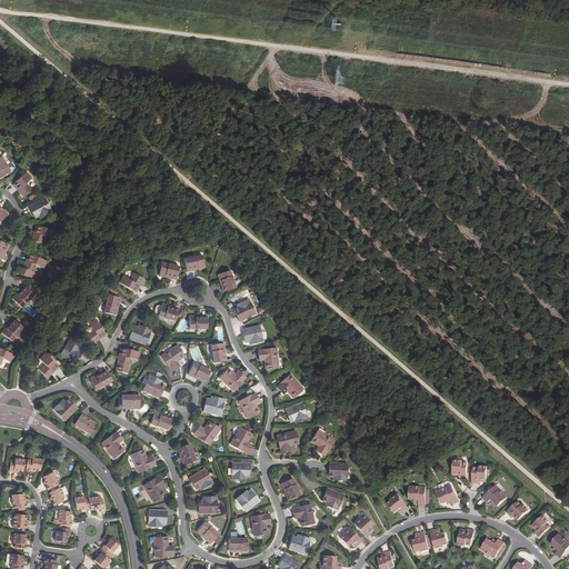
[(1,157),(0,157),(0,178),(10,172),(1,157)]
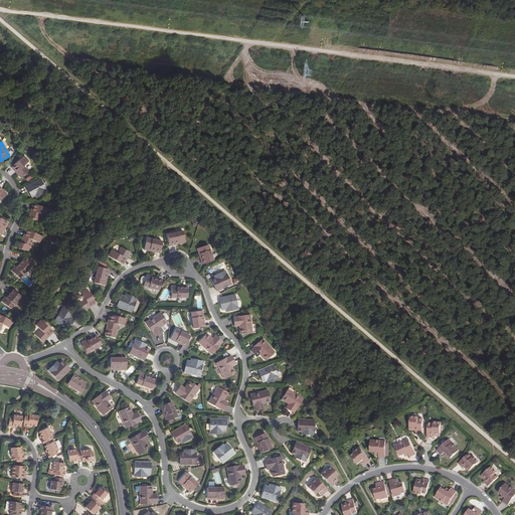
[(23,157),(11,167),(11,168),(17,175),(20,178),(27,172),(23,167),(28,162),(23,157)]
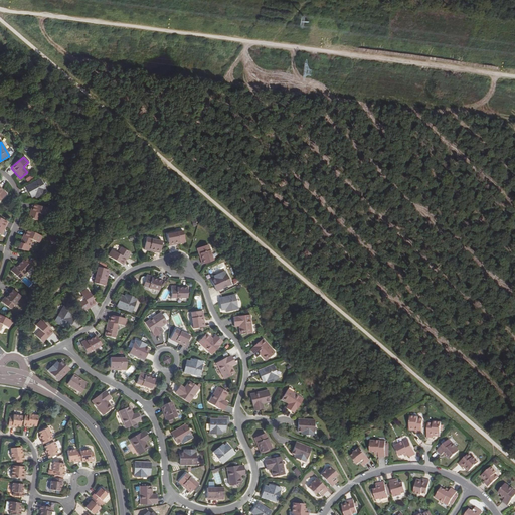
[(31,198),(34,197),(38,195),(39,196),(46,193),(44,189),(40,181),(39,180),(25,187),(31,198)]
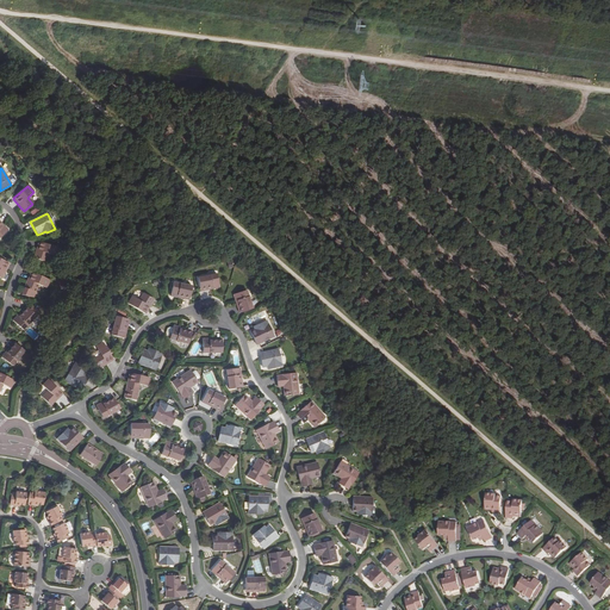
[(57,248),(39,243),(38,242),(35,253),(33,259),(44,262),(47,255),(54,257),(55,257),(57,248)]
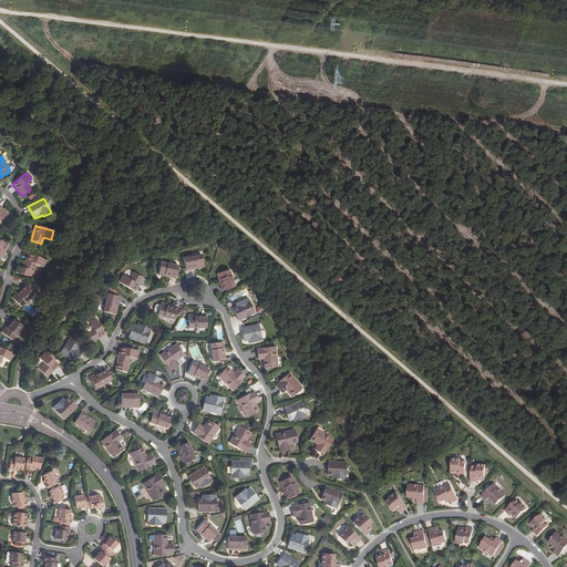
[(29,254),(24,263),(22,268),(30,271),(32,272),(35,265),(42,268),(45,261),(30,254),(29,254)]
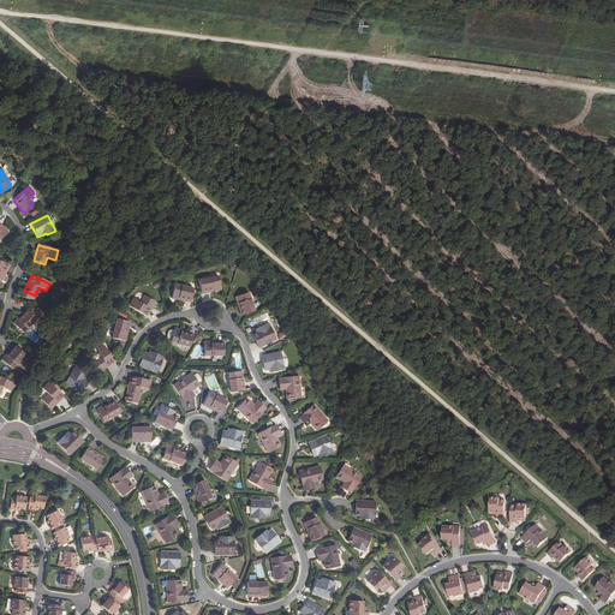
[(214,291),(214,293),(220,291),(219,278),(199,281),(201,293),(214,291)]
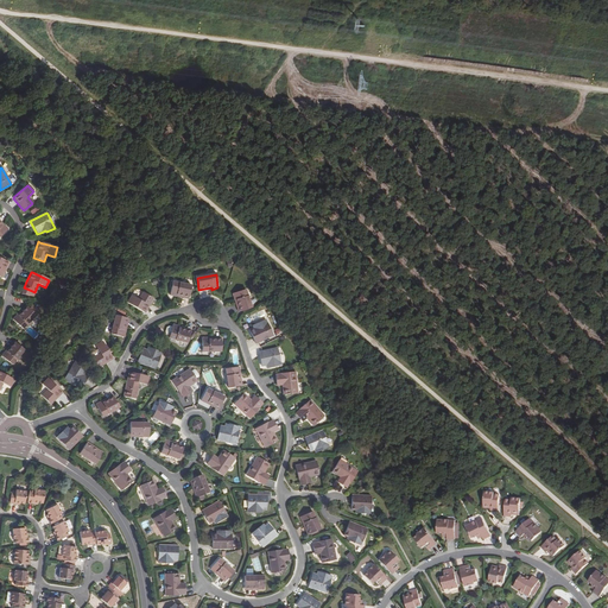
[(170,296),(177,297),(177,296),(189,298),(191,286),(172,283),(170,296)]
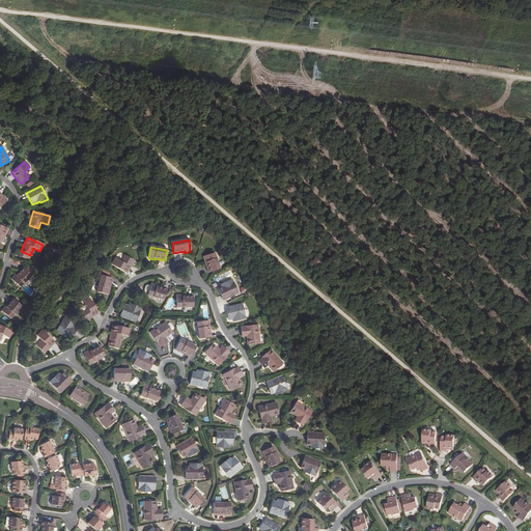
[(203,258),(205,263),(206,262),(210,273),(220,270),(215,254),(203,258)]
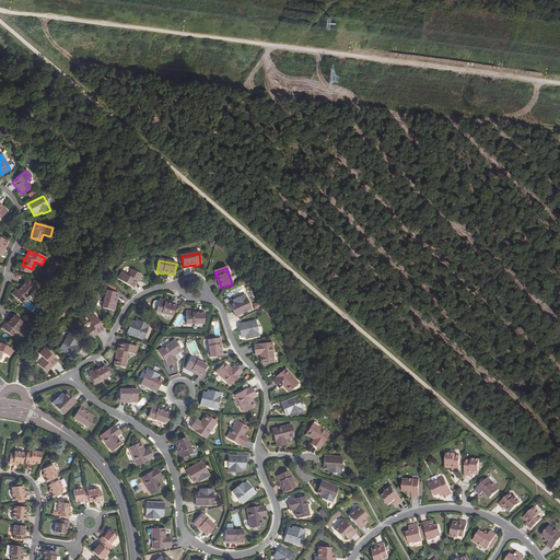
[(141,276),(131,270),(128,277),(121,273),(117,280),(132,289),(137,281),(138,281),(141,276)]
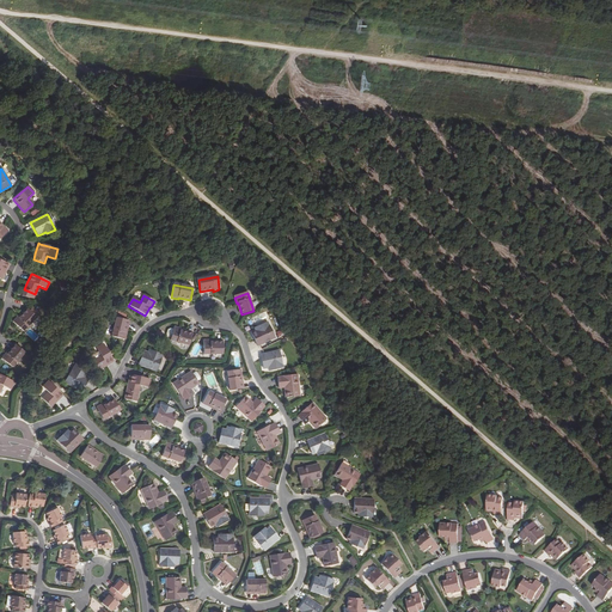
[(18,318),(26,308),(25,307),(17,317),(18,318)]
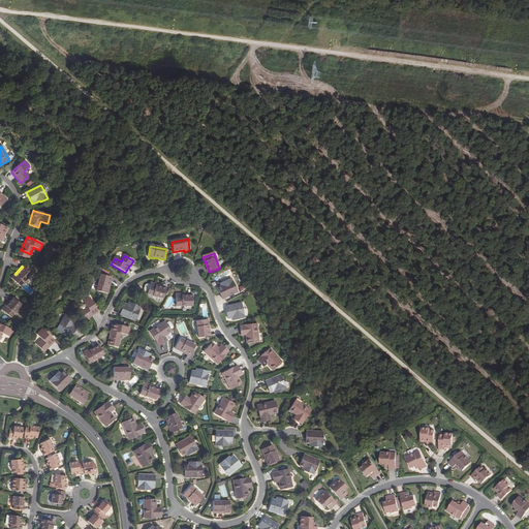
[(16,275),(14,274),(10,278),(20,286),(31,274),(23,267),(16,275)]
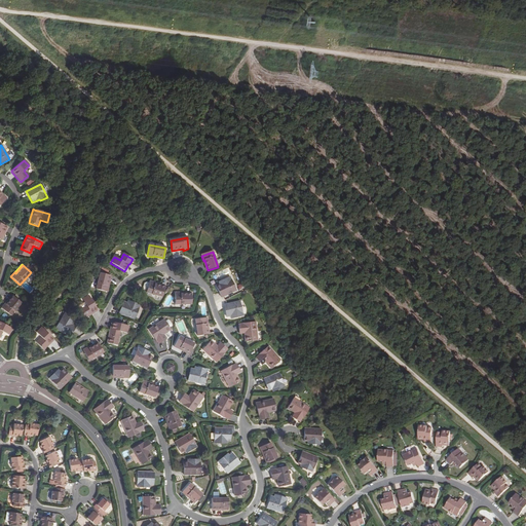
[(108,293),(109,287),(108,287),(110,276),(101,273),(96,290),(108,293)]
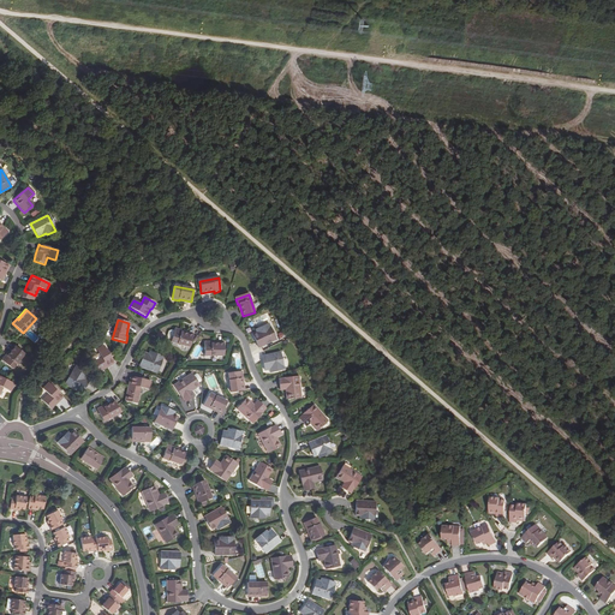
[(261,330),(257,332),(252,334),(258,347),(275,339),(268,323),(260,327),(261,330)]
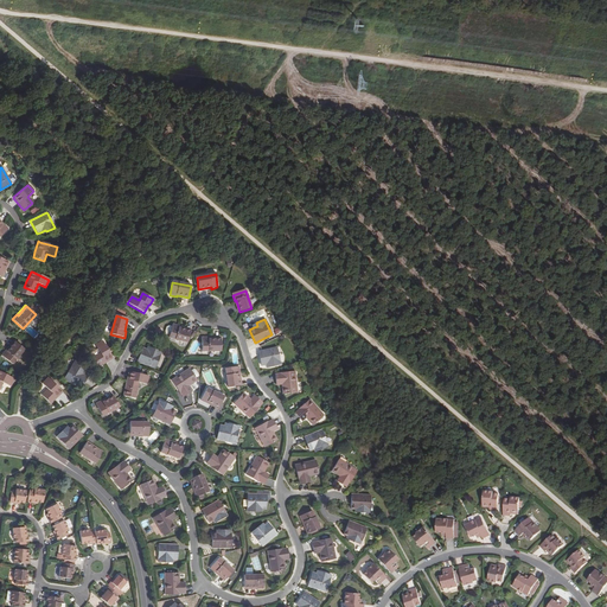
[(178,328),(179,327),(172,325),(168,338),(186,344),(190,333),(178,328)]
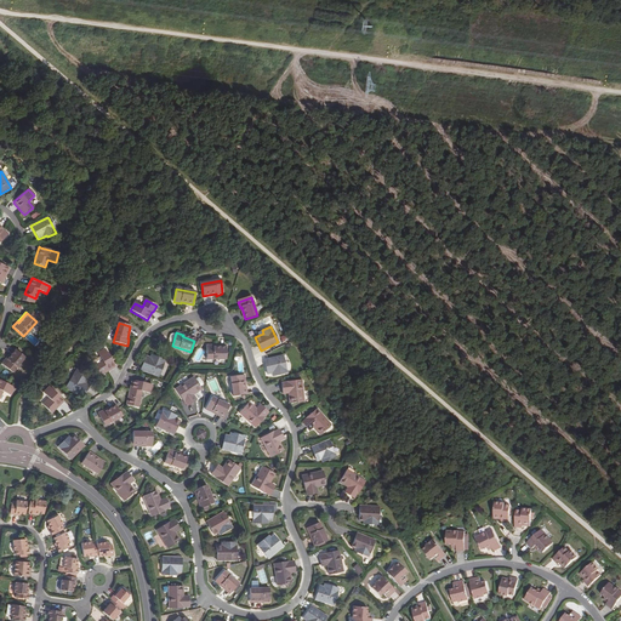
[(212,348),(212,346),(205,347),(205,360),(226,359),(224,348),(212,348)]
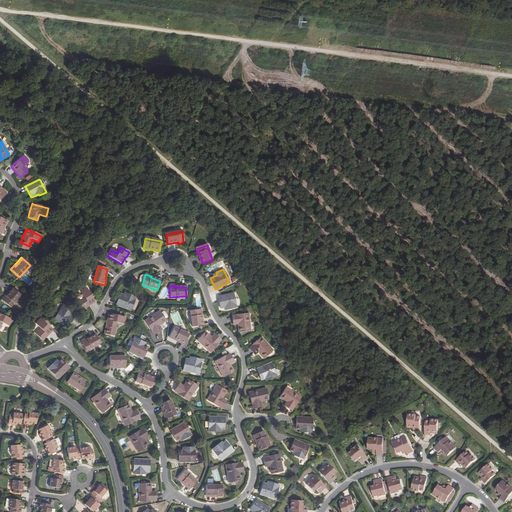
[(6,296),(5,295),(1,300),(10,307),(20,295),(13,288),(6,296)]
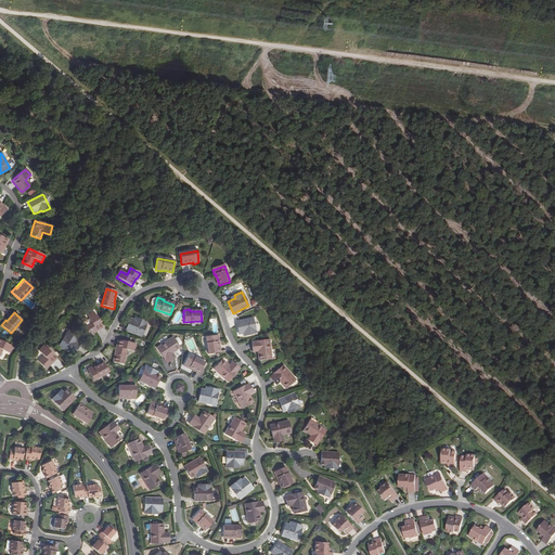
[(87,317),(89,320),(91,323),(85,327),(90,336),(94,333),(102,327),(93,312),(87,317)]
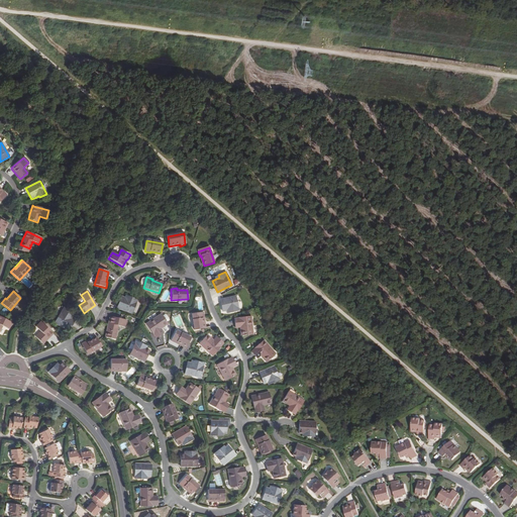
[(128,300),(126,299),(122,297),(118,309),(133,315),(138,301),(129,298),(128,300)]
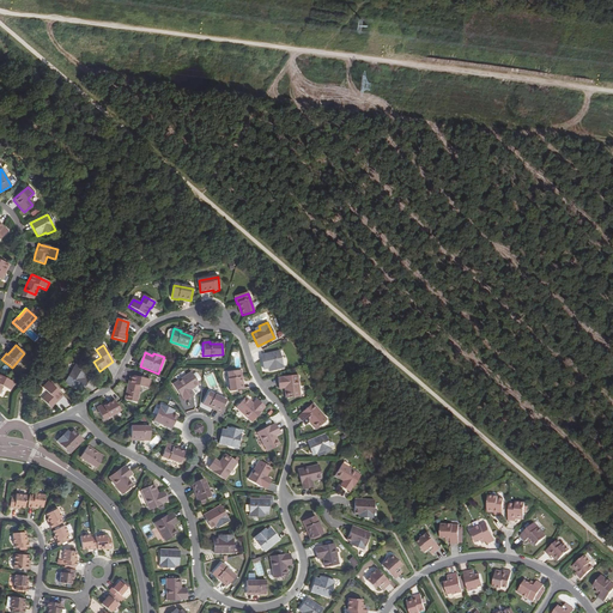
[(273,368),(273,371),(284,369),(279,352),(261,356),(265,370),(269,369),(273,368)]
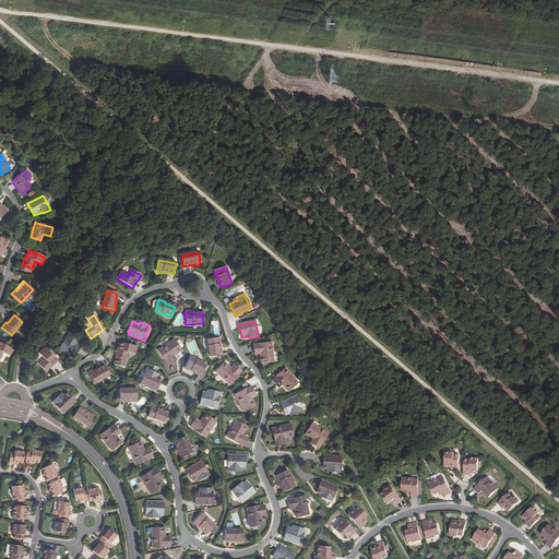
[(68,336),(59,349),(73,358),(81,347),(79,346),(74,343),(75,342),(68,336)]
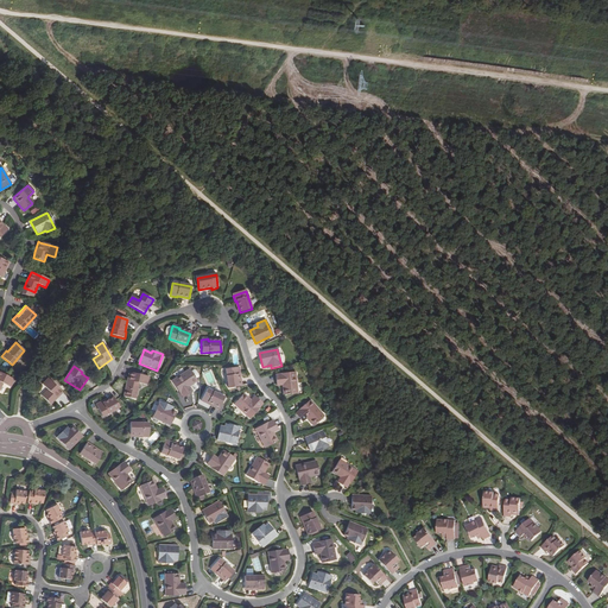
[(239,373),(240,373),(239,366),(226,368),(228,387),(240,386),(239,373)]
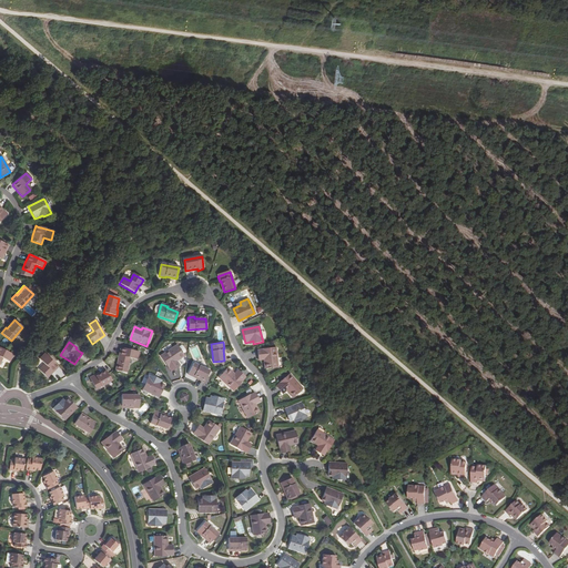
[(179,344),(162,355),(169,366),(170,366),(173,371),(181,365),(178,359),(180,358),(181,358),(186,355),(179,344)]
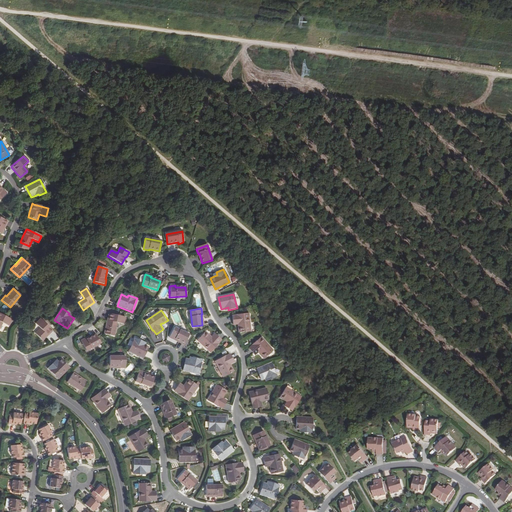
[(12,320),(0,313),(0,327),(2,323),(9,326),(12,320)]
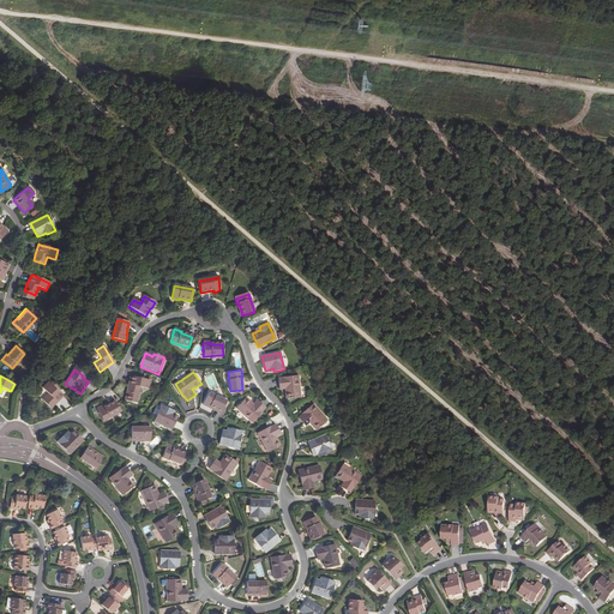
[(212,375),(206,378),(211,387),(217,385),(212,375)]
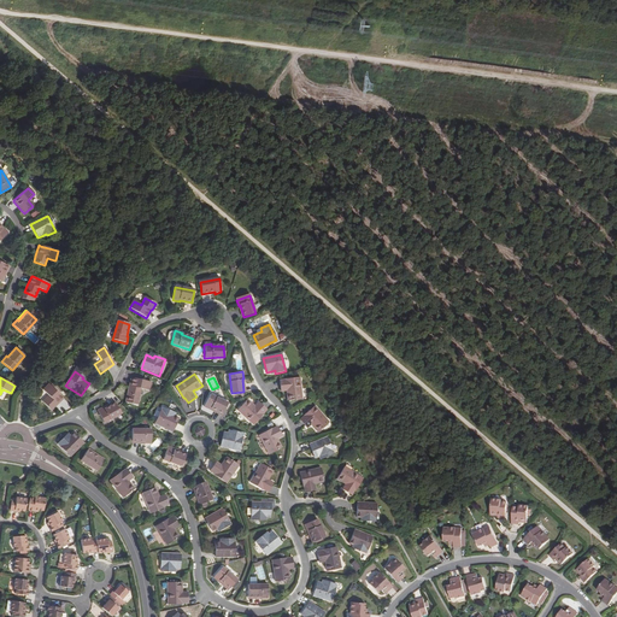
[(130,389),(129,389),(128,395),(140,398),(141,389),(150,391),(152,383),(133,378),(130,389)]
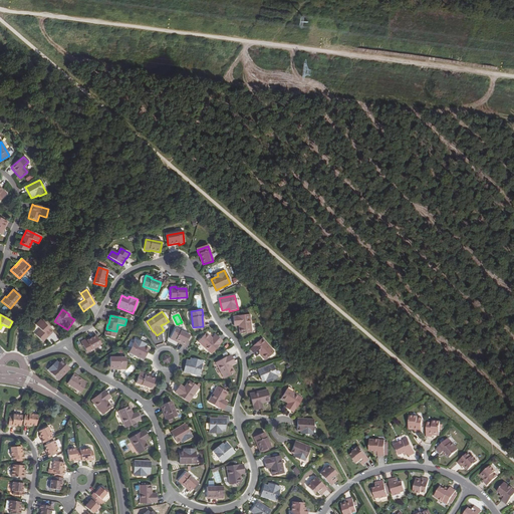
[(238,317),(234,317),(235,327),(240,326),(240,328),(240,334),(252,333),(250,315),(238,316),(238,317)]
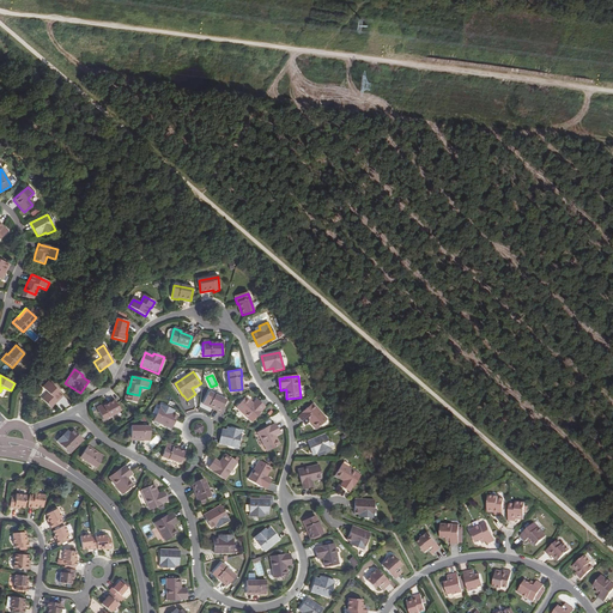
[(49,382),(43,388),(49,394),(43,401),(52,408),(56,404),(55,402),(62,395),(49,382)]
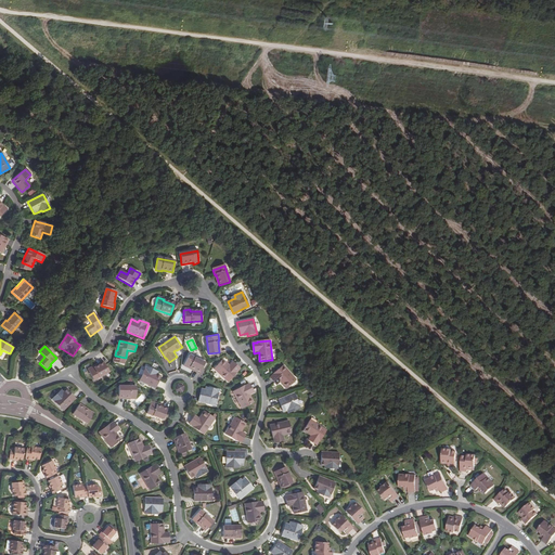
[(190,366),(199,372),(205,362),(190,353),(183,364),(189,368),(190,366)]
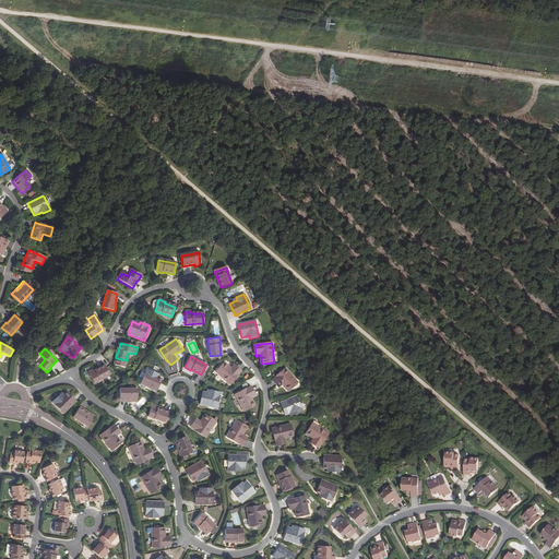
[(224,363),(216,372),(230,385),(239,376),(238,376),(241,371),(235,365),(230,369),(228,368),(229,367),(224,363)]
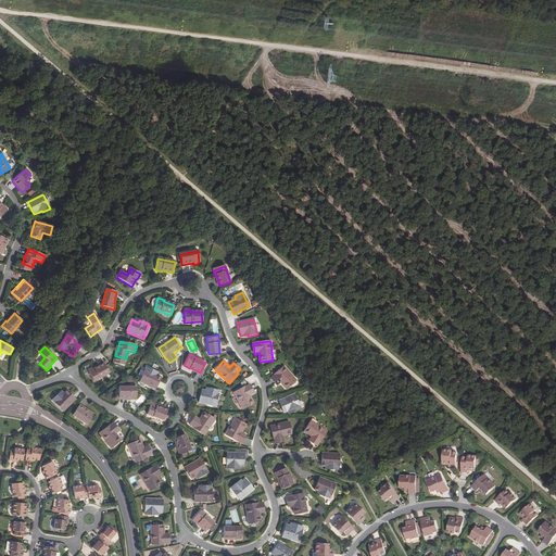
[(95,368),(93,367),(89,370),(95,381),(110,373),(104,363),(95,368)]
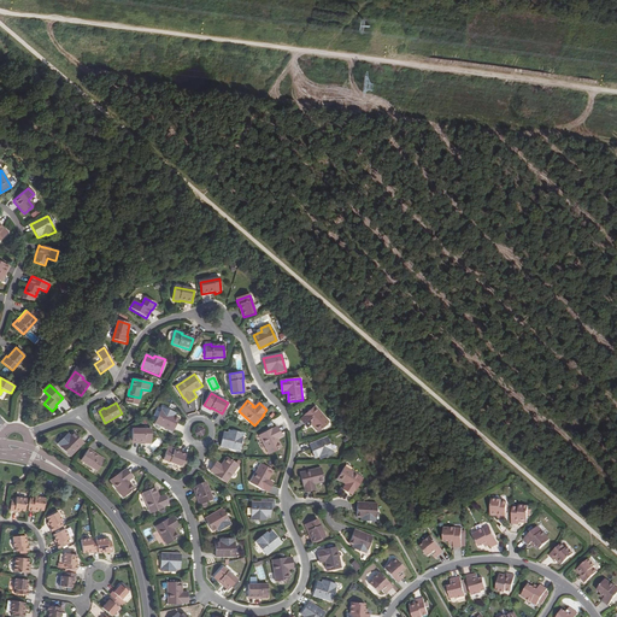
[(170,415),(171,412),(163,407),(154,423),(172,432),(178,418),(174,417),(170,415)]
